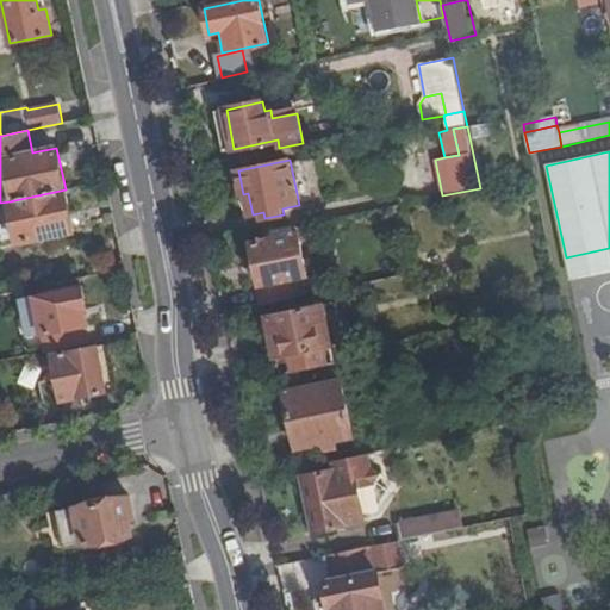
[(10,201),(0,203),(0,247),(18,243),(75,231),(66,190),(14,200),(10,201)]
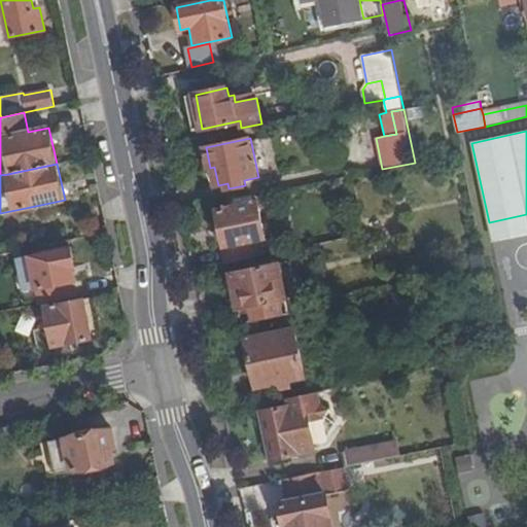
[(266,237),(258,202),(219,209),(226,245),(222,246),(226,264),(256,257),(252,240),(266,237)]
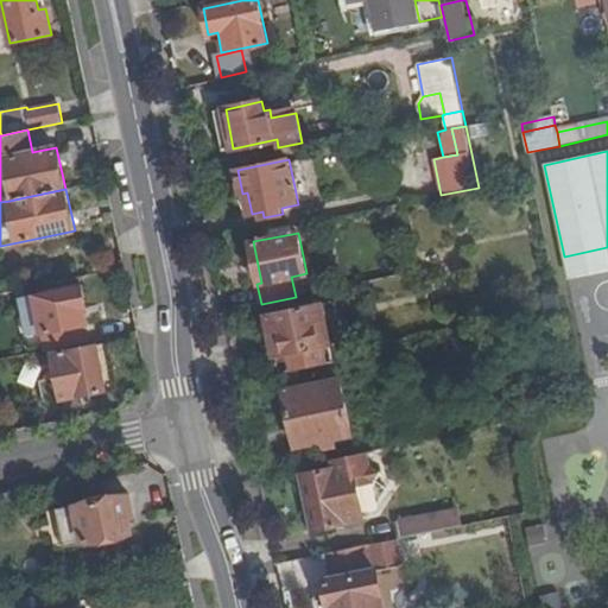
[(607,271),(607,247),(564,257),(569,279),(607,271)]
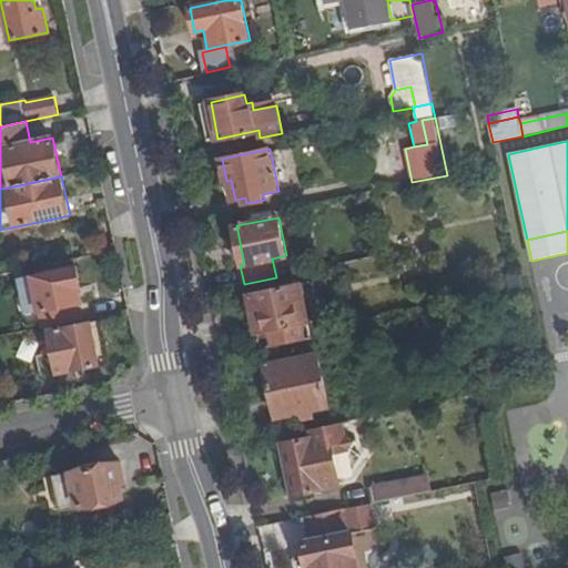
[(75,259),(30,267),(32,275),(77,266),(75,259)]
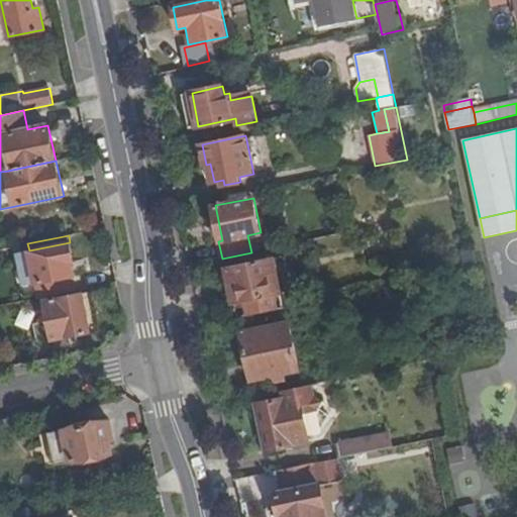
[(29,250),(17,252),(26,297),(39,294),(40,298),(76,290),(74,276),(75,275),(72,263),(75,262),(70,242),(29,250)]
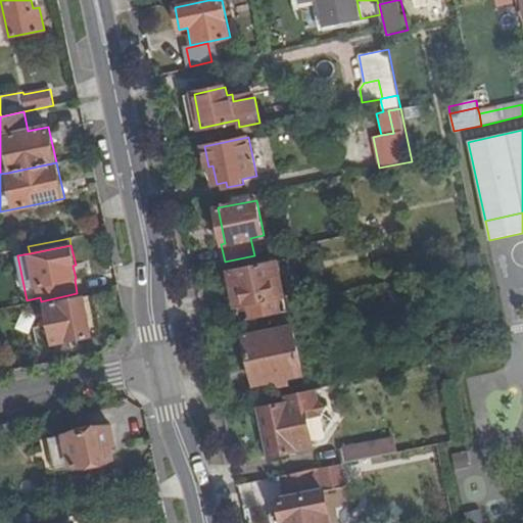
[(302,286),(298,270),(290,265),(284,266),(282,260),(278,262),(231,271),(238,305),(252,302),(255,318),(288,311),(285,296),(296,293),(302,286)]
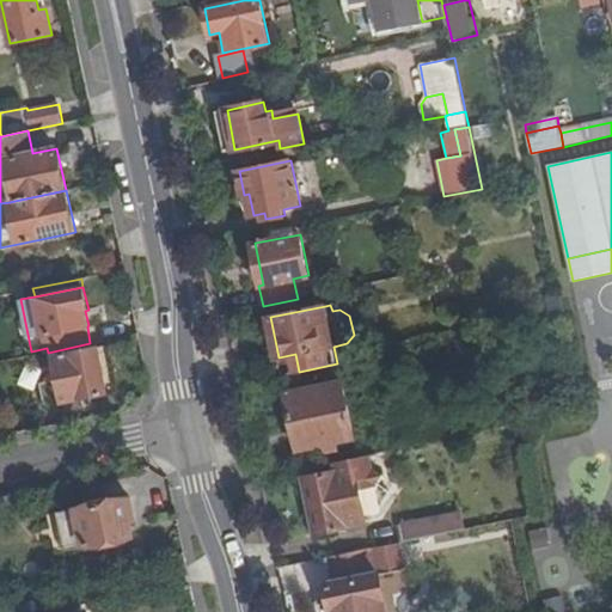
[(55,369),(43,372),(46,381),(40,383),(44,403),(62,399),(62,402),(66,401),(67,409),(83,407),(81,397),(109,391),(98,347),(53,356),(55,369)]
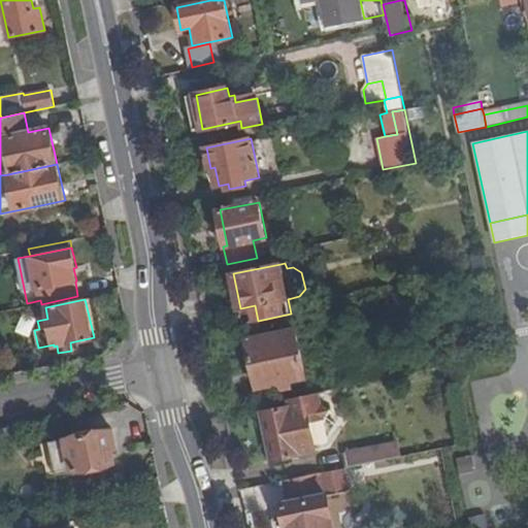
[(258,321),(255,305),(240,308),(243,324),(258,321)]
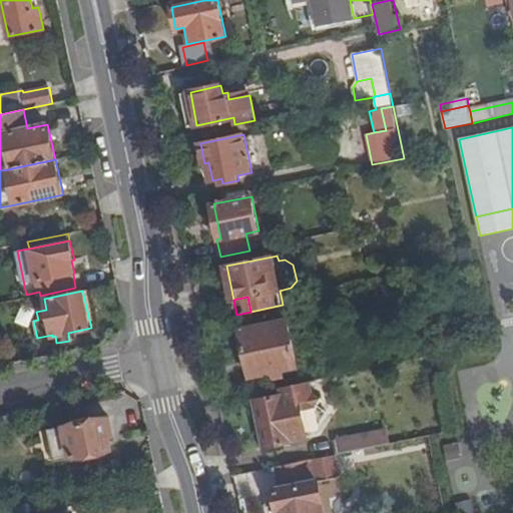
[(297,367),(286,320),(240,330),(250,377),(273,372),(281,370),(297,367)]
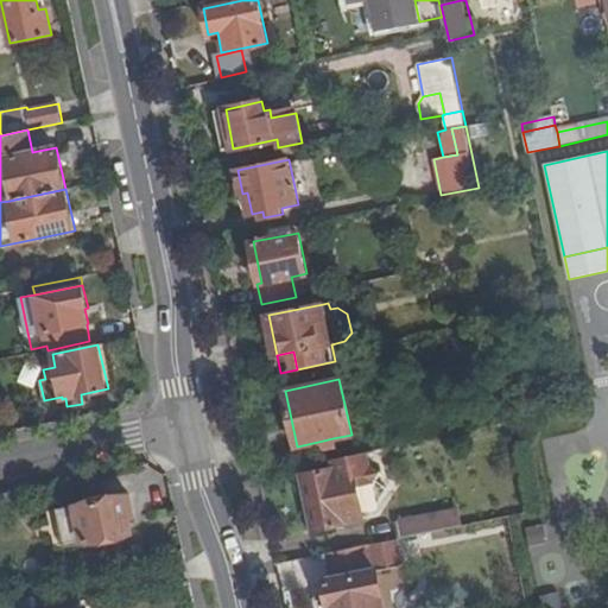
[(353,442),(352,435),(333,438),(323,441),(324,448),(353,442)]
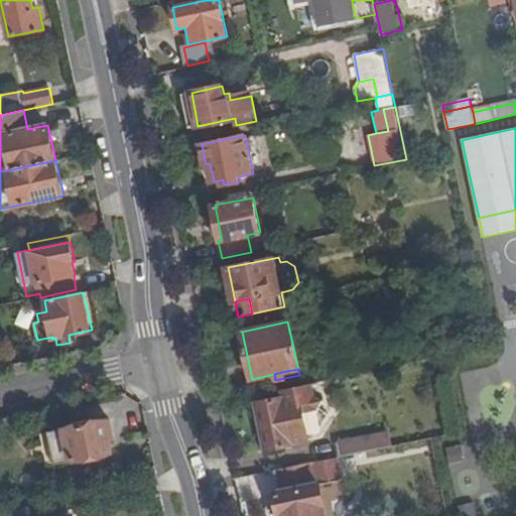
[(316,430),(327,414),(318,409),(324,402),(315,396),(312,383),(280,390),(281,397),(257,402),(266,449),(309,440),(307,431),(316,430)]
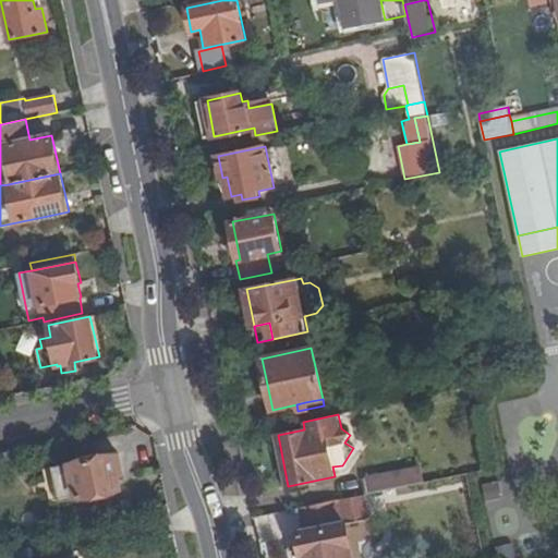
[(123,475),(119,453),(53,468),(61,500),(121,488),(119,476),(123,475)]
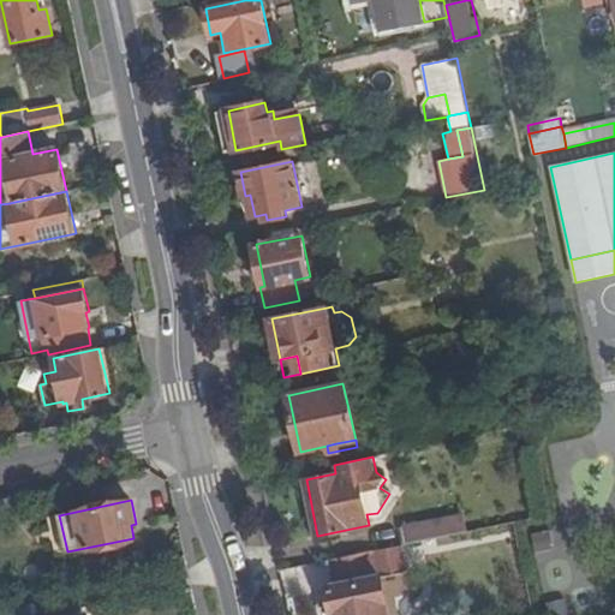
[(469,532),(466,521),(465,514),(435,520),(439,538),(469,532)]
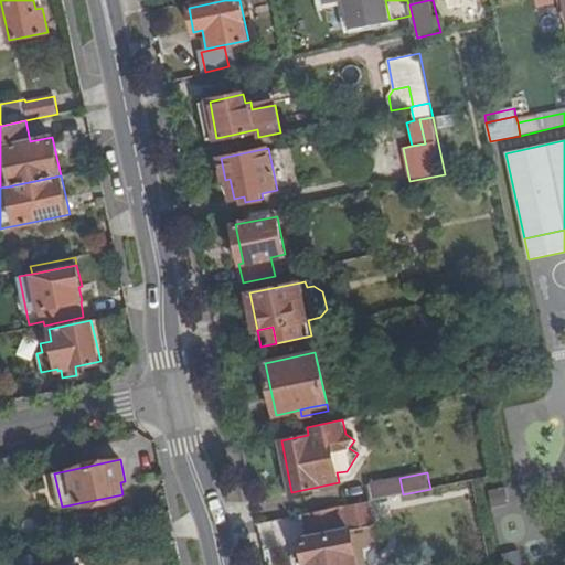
[(403,494),(400,478),(371,483),(374,500),(403,494)]
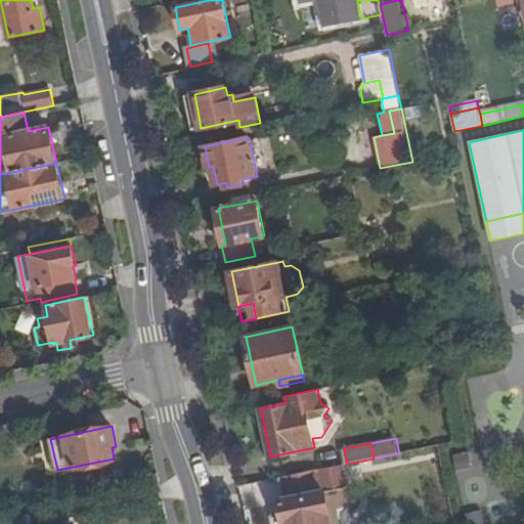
[(461,478),(479,473),(472,450),(453,456),(461,478)]
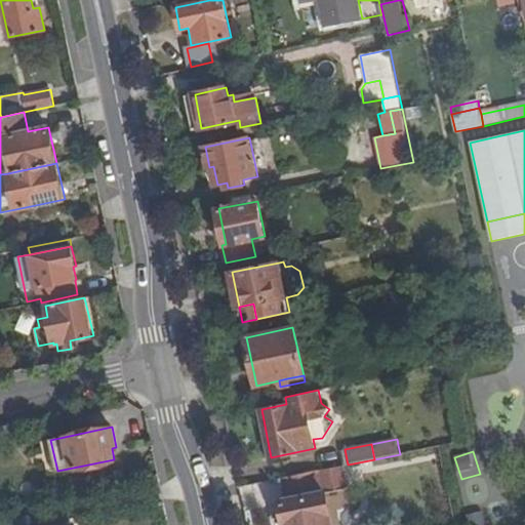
[(355,519),(344,466),(280,478),(285,500),(280,501),(285,524),(294,522),(294,524),(353,524),(354,523),(355,519)]
